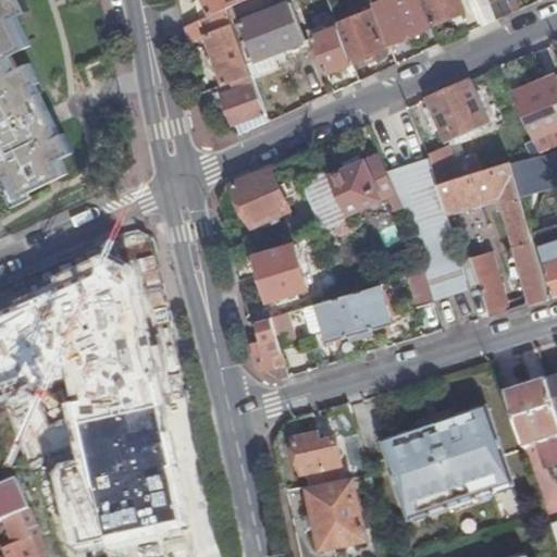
[(0,0),(0,180),(11,175),(21,195),(70,171),(63,156),(75,150),(65,131),(63,132),(58,122),(40,131),(34,114),(47,109),(40,93),(44,90),(38,81),(41,79),(33,61),(22,66),(14,51),(35,41),(21,13),(33,7),(29,0),(0,0)]
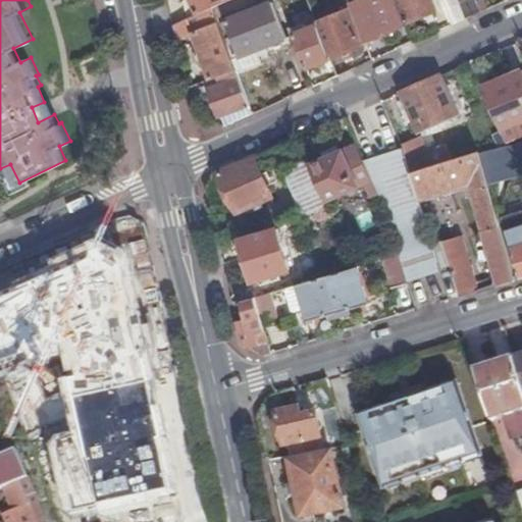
[(186,0),(183,2),(189,17),(197,14),(196,12),(213,5),(213,7),(226,0),(186,0)]
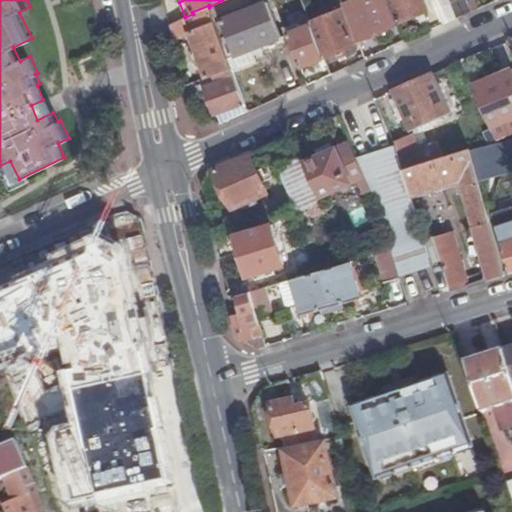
[(392,46),(404,41),(396,22),(388,0),(349,0),(344,3),(357,38),(385,27),(392,46)]
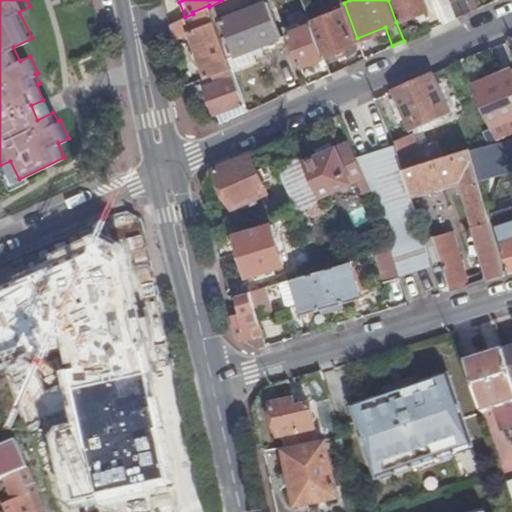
[(388,0),(396,22),(427,10),(423,0),(388,0)]
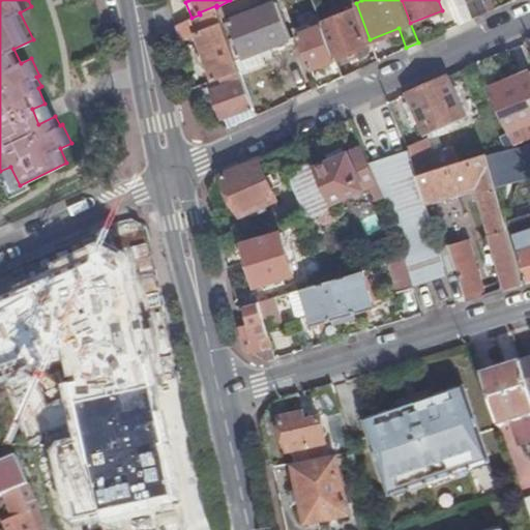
[(447,0),(457,25),(487,11),(482,1),(482,0),(447,0)]
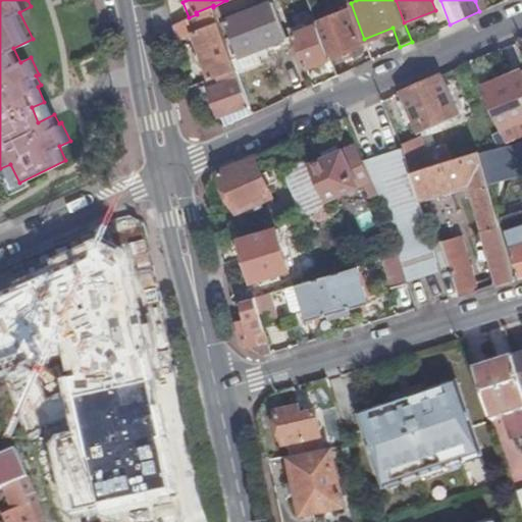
[(479,11),(488,7),(484,0),(477,0),(475,1),(479,11)]
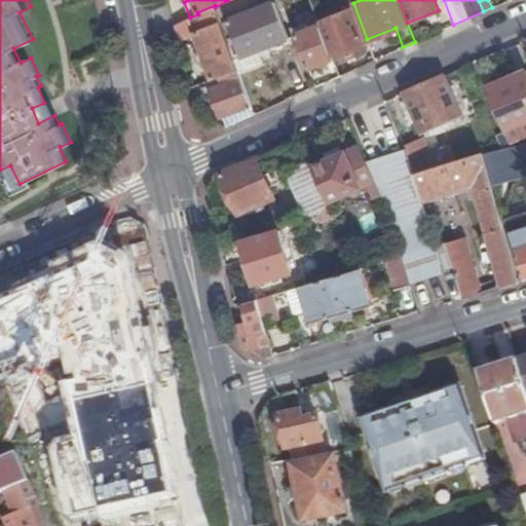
[(193,33),(211,79),(230,73),(238,70),(215,7),(215,5),(197,12),(198,14),(190,17),(174,25),(177,40),(193,33)]
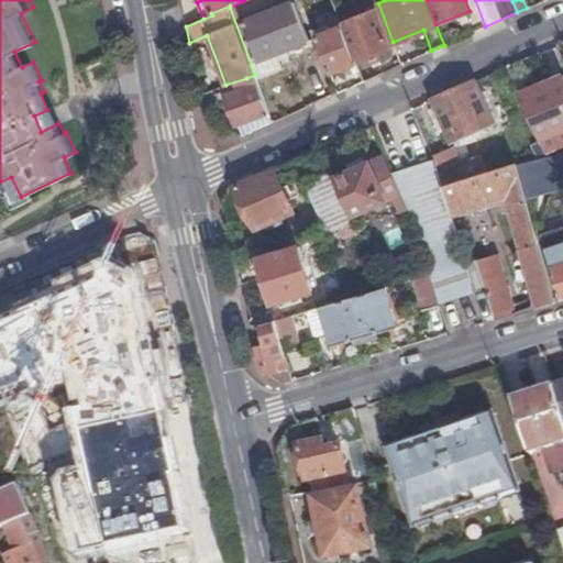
[(271,11),(243,22),(257,59),(308,39),(296,8),(273,17),(271,11)]
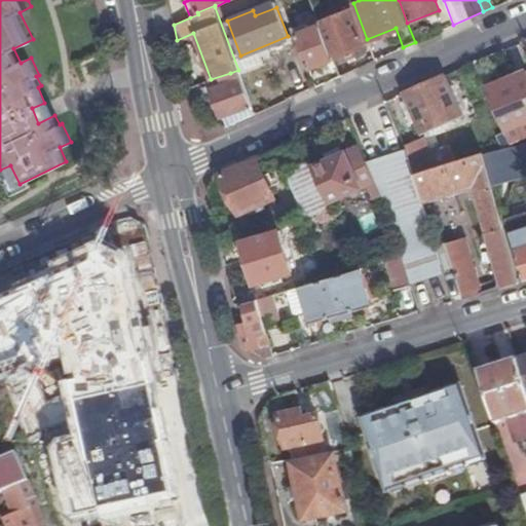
[(318,25),(332,59),(343,54),(345,59),(354,55),(353,50),(364,46),(351,11),(343,15),(341,10),(332,13),(334,20),(324,24),(322,16),(316,20),(318,25)]
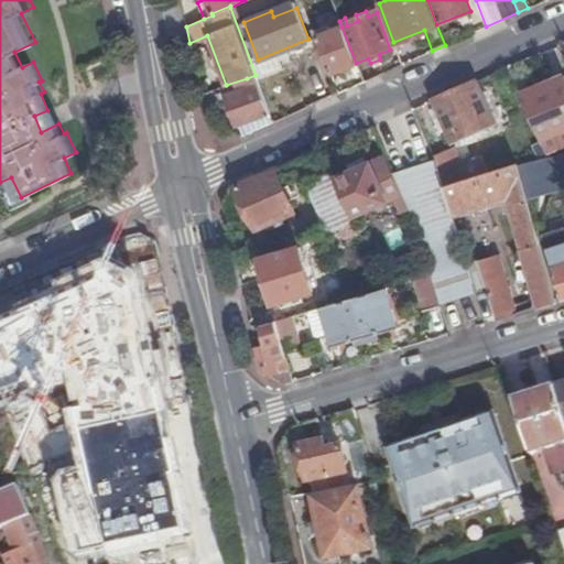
[(329,73),(356,63),(342,26),(316,36),(329,73)]
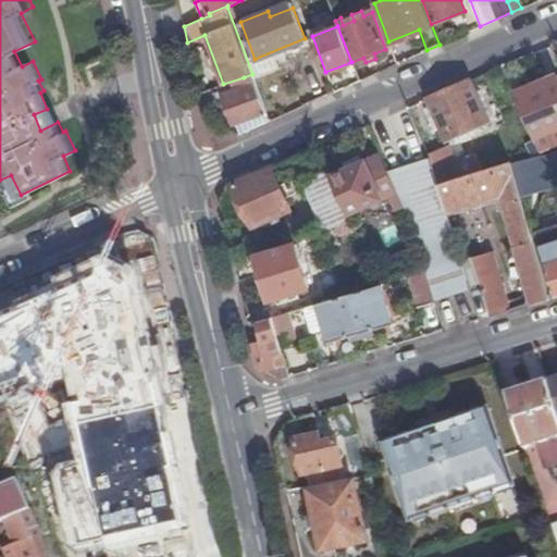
[(234,123),(267,112),(252,74),(244,77),(246,84),(223,93),(234,123)]
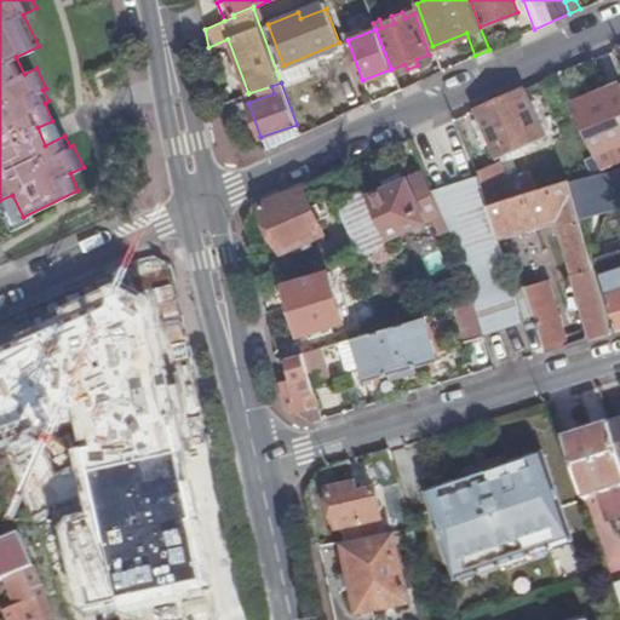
[(619,82),(574,103),(602,167),(619,159),(619,118),(616,109),(619,108),(619,110),(619,82)]
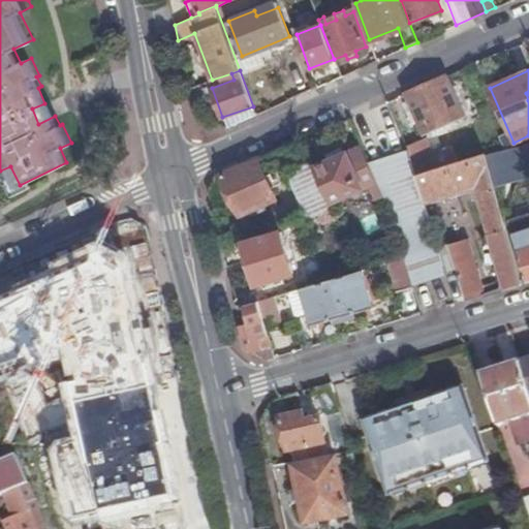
[(465,116),(446,75),(406,93),(409,100),(418,122),(424,134),(427,133),(428,135),(430,134),(429,132),(465,116)]
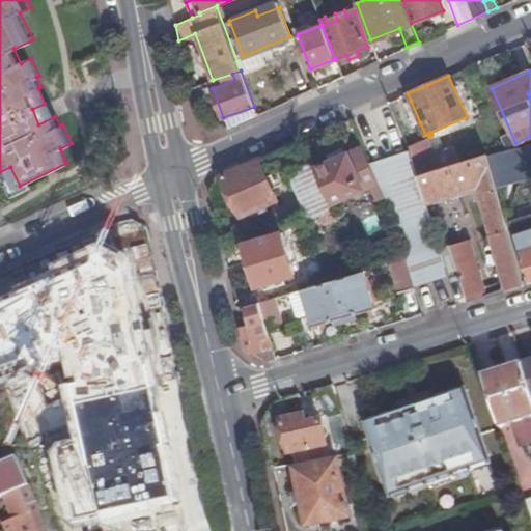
[(38,124),(55,116),(42,86),(38,88),(45,104),(32,109),(38,124)]
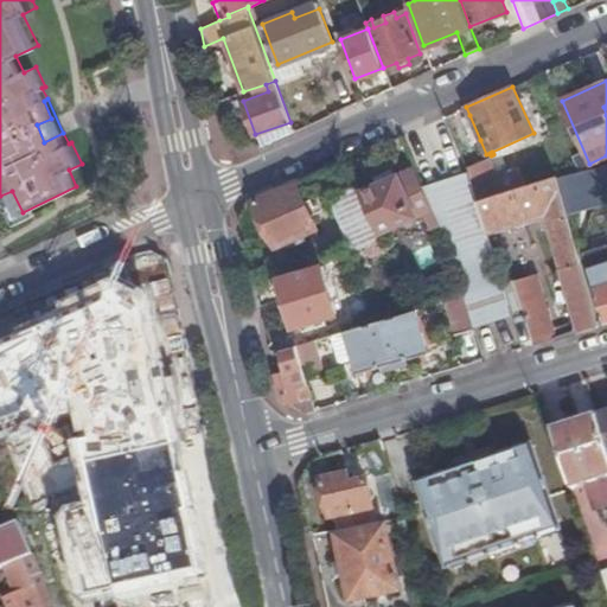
[(474,142),(480,140),(470,115),(462,117),(474,142)]
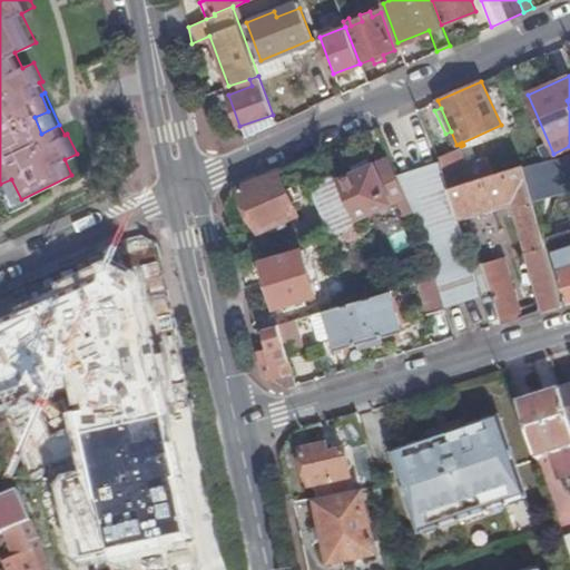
[(458,151),(439,160),(439,163),(448,189),(490,175),(484,161),(465,168),(458,151)]
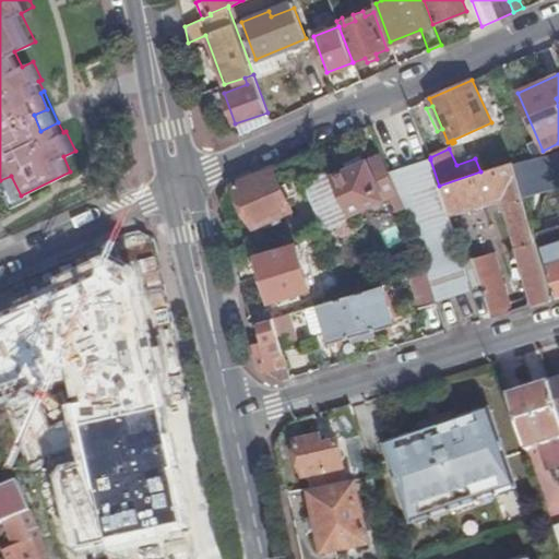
[(549,151),(543,153),(512,163),(519,185),(555,174),(555,171),(549,151)]
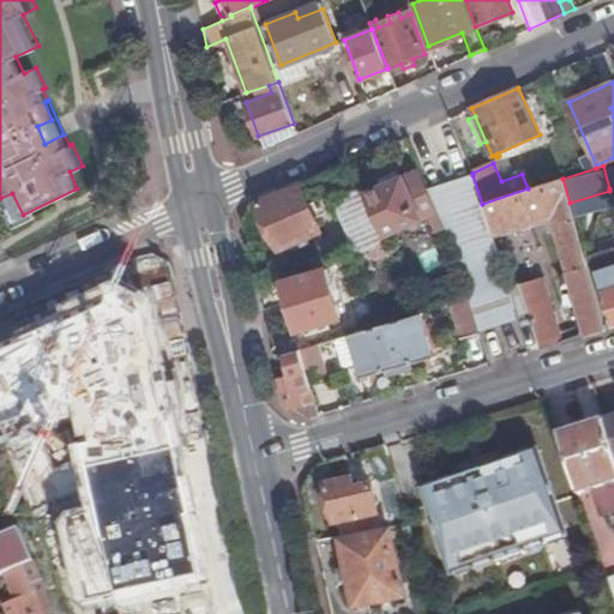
[(482,204),(473,175),(434,188),(441,206),(479,296),(510,287),(506,274),(493,235),(482,204)]
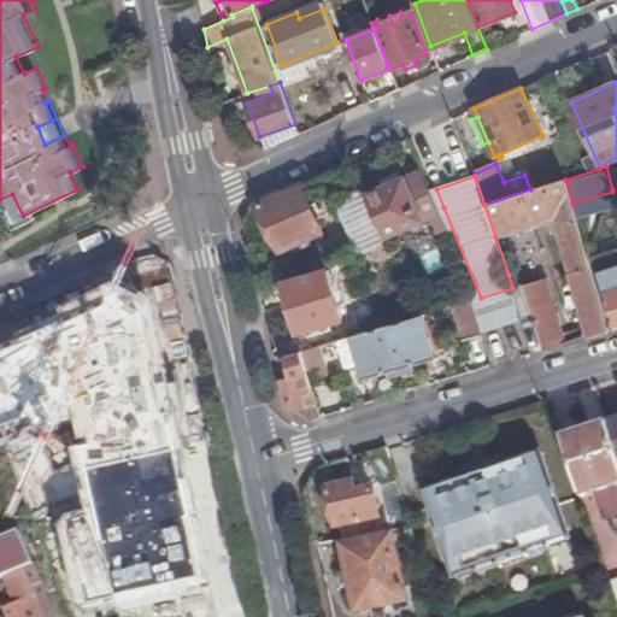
[(386,183),(365,192),(386,238),(424,219),(406,177),(387,186),(386,183)]
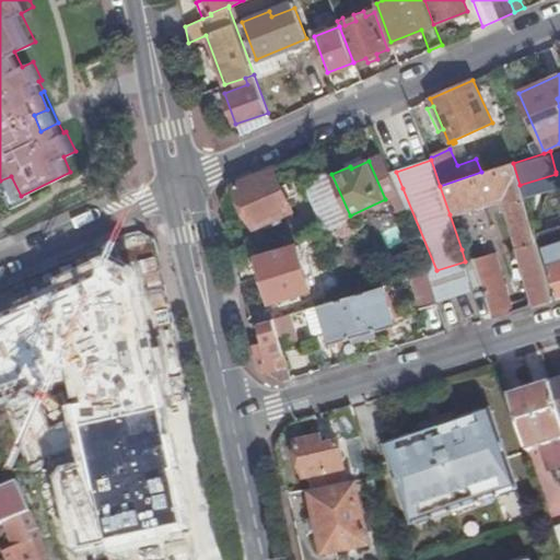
[(520,185),(513,163),(481,172),(440,186),(450,214),(502,199),(521,256),(535,300),(528,304),(528,306),(552,300),(536,245),(536,241),(520,185)]
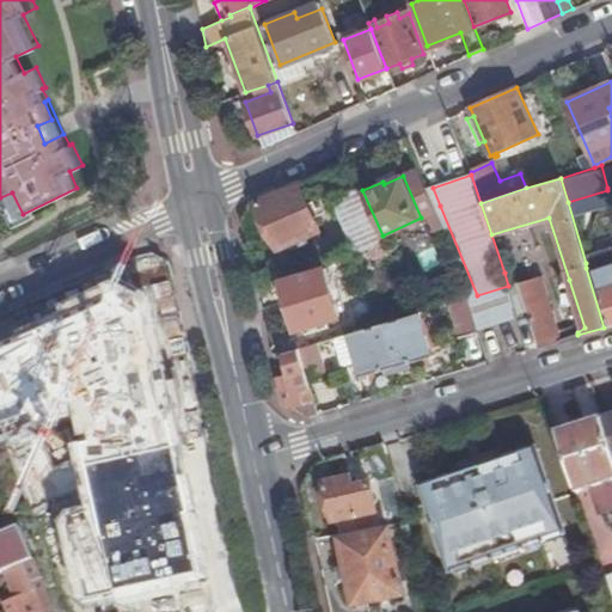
[(319,231),(299,184),(258,201),(277,249),(319,231)]
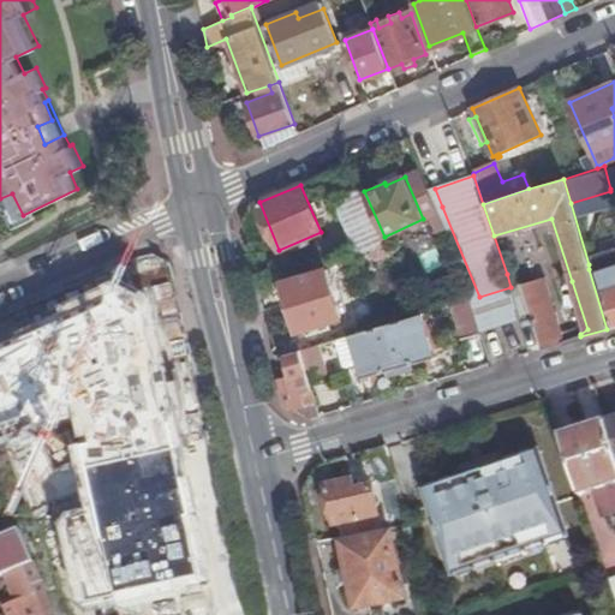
[(364,191),(363,189),(335,201),(351,234),(356,246),(360,255),(388,244),(384,237),(364,191)]
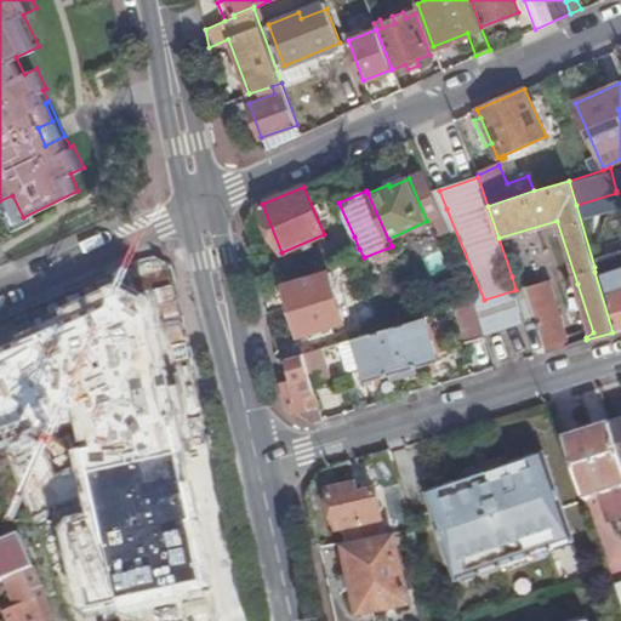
[(359,249),(354,237),(345,241),(343,246),(346,251),(348,252),(359,249)]
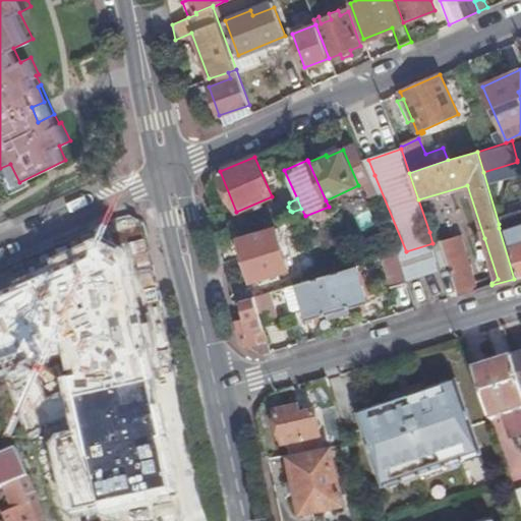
[(151,218),(115,226),(126,278),(162,270),(151,218)]
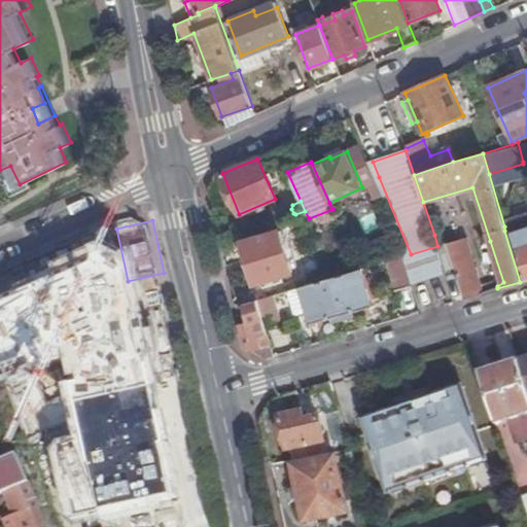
[(434,235),(437,246),(448,244),(455,267),(465,299),(484,293),(461,227),(434,235)]
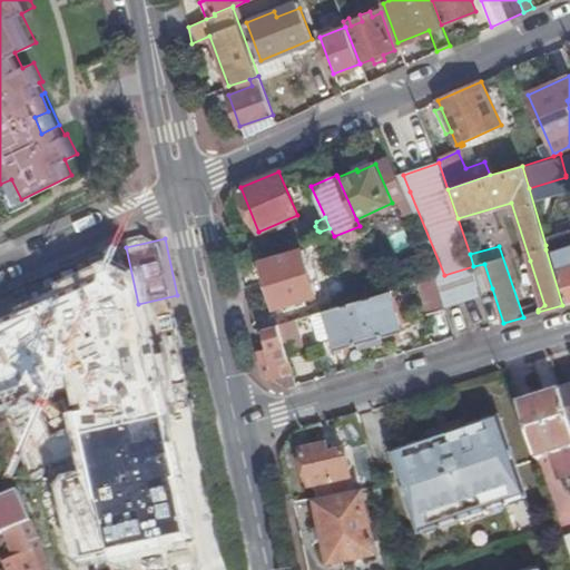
[(317,295),(305,249),(263,261),(276,306),(317,295)]
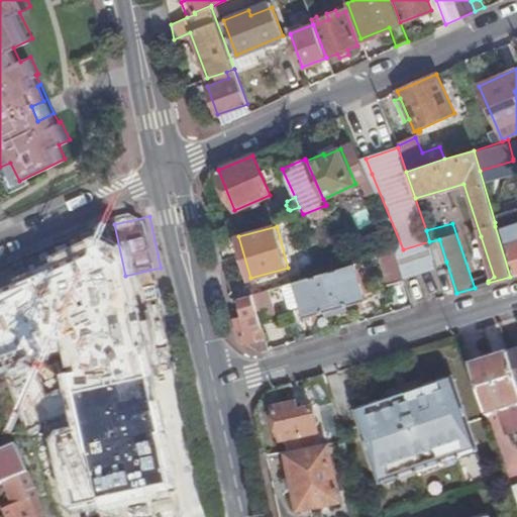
[(507,245),(516,275),(516,274),(516,230),(514,231),(505,234),(508,245),(507,245)]
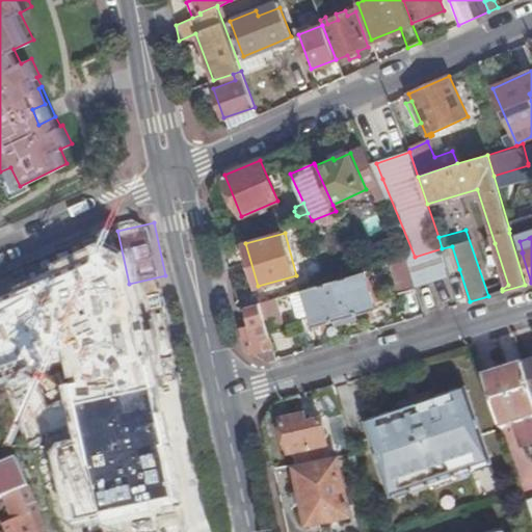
[(413,258),(407,245),(401,247),(406,259),(413,258)]
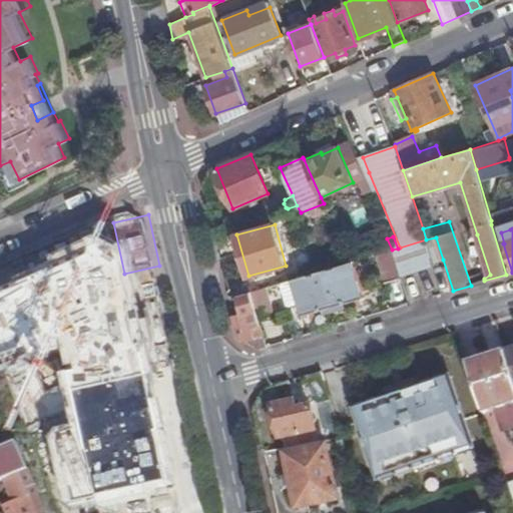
[(398,248),(392,249),(399,274),(443,260),(436,237),(426,239),(400,247),(398,248)]
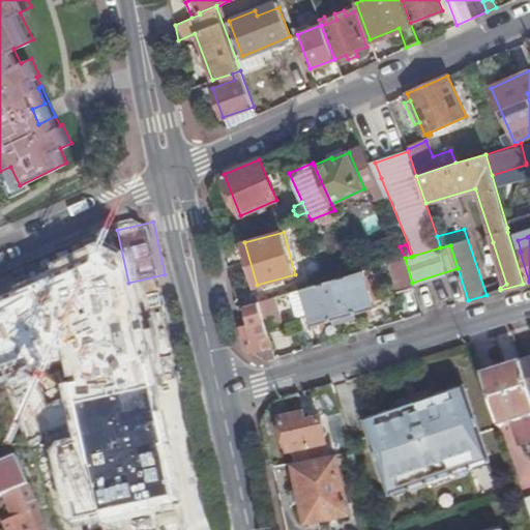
[(412,283),(405,259),(388,263),(399,293),(413,289),(412,283)]
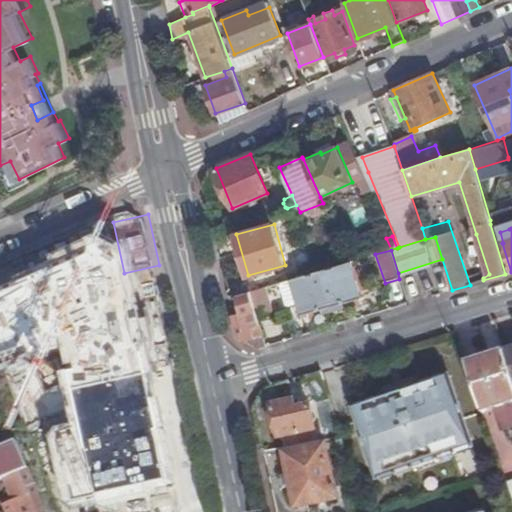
[(362,298),(350,261),(349,261),(293,279),(304,316),(362,298)]
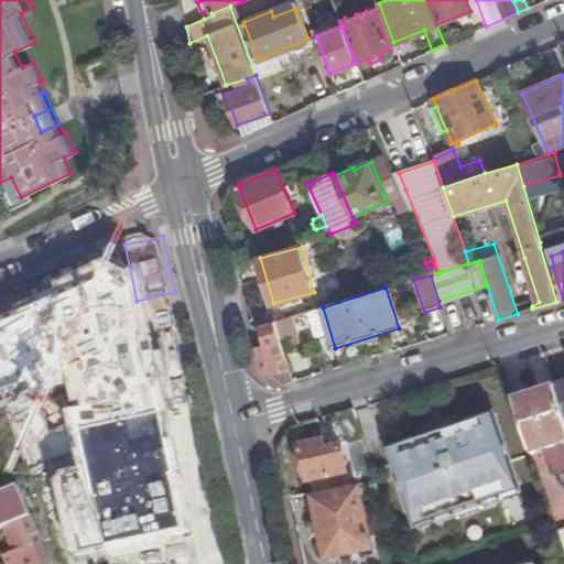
[(294,315),(277,321),(285,351),(304,347),(294,315)]
